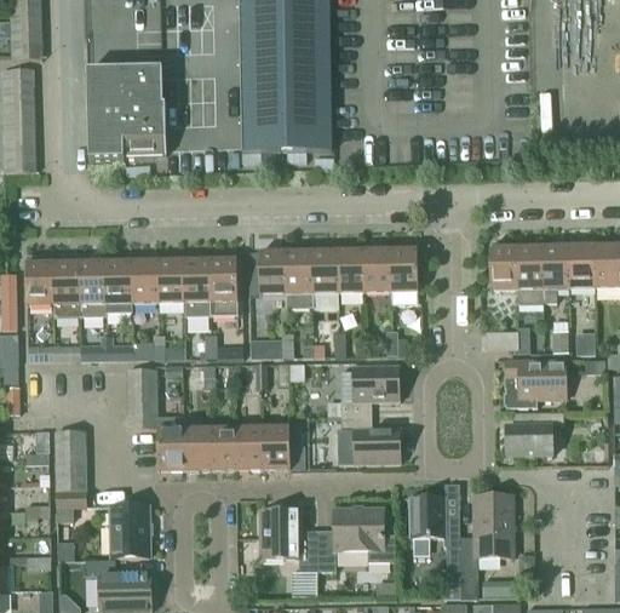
[(10,0),(10,15),(40,13),(40,0),(10,0)]
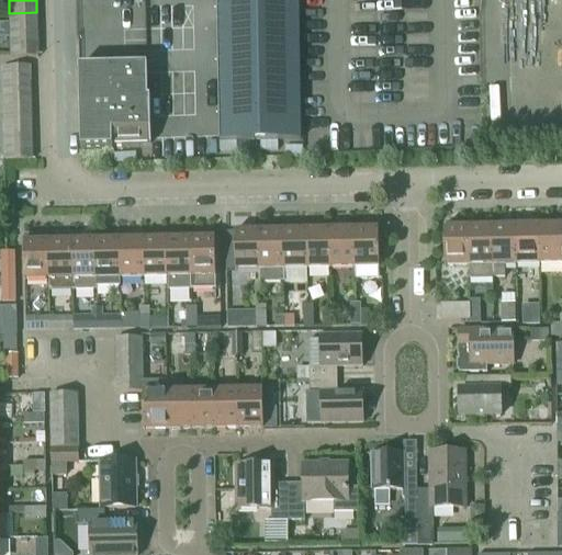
[(216,0),(218,136),(298,135),(295,0),(216,0)]
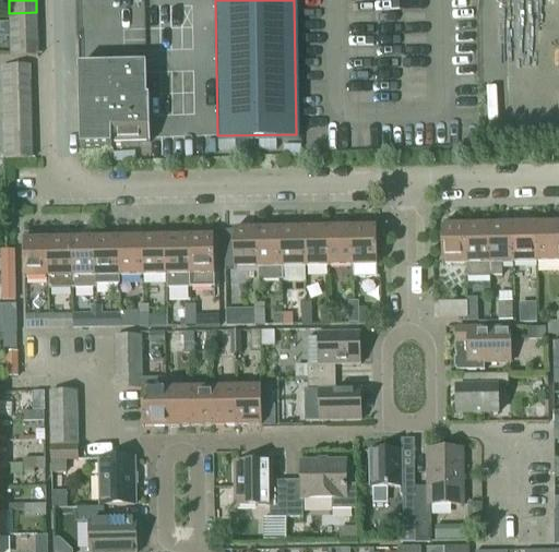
[(36,12),(9,13),(9,26),(37,25),(36,12)]
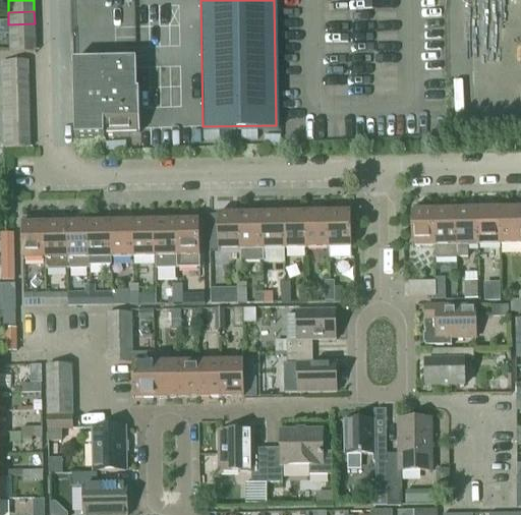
[(35,23),(8,24),(9,37),(35,36),(35,23)]
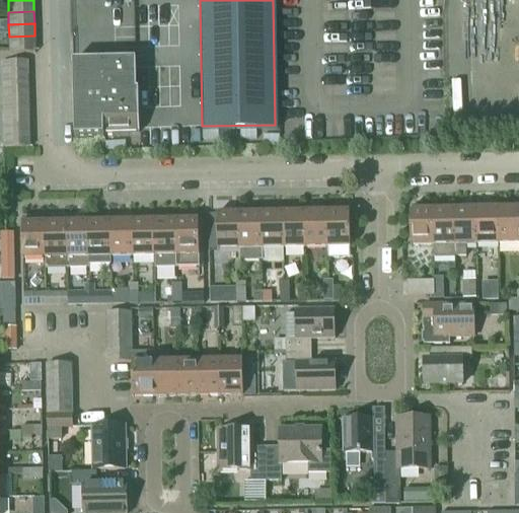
[(34,35),(9,37),(9,49),(34,49),(34,35)]
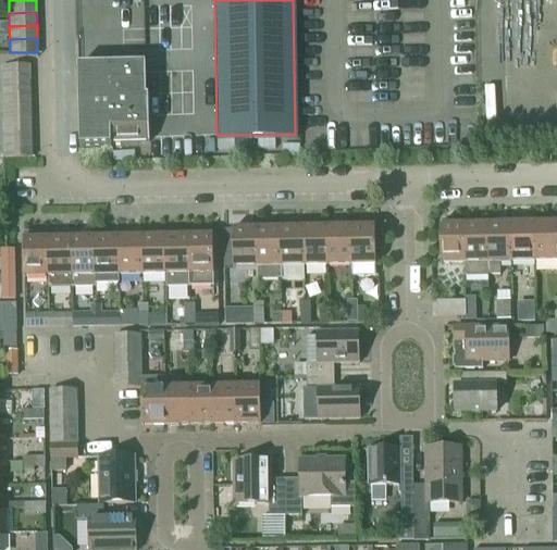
[(109,61),(78,62),(79,141),(110,140),(110,138),(148,137),(147,92),(144,92),(145,60),(109,61)]
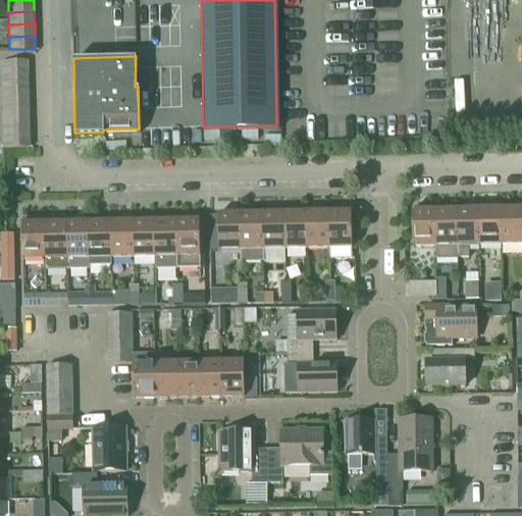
[(28,57),(1,58),(2,70),(28,69),(28,57)]
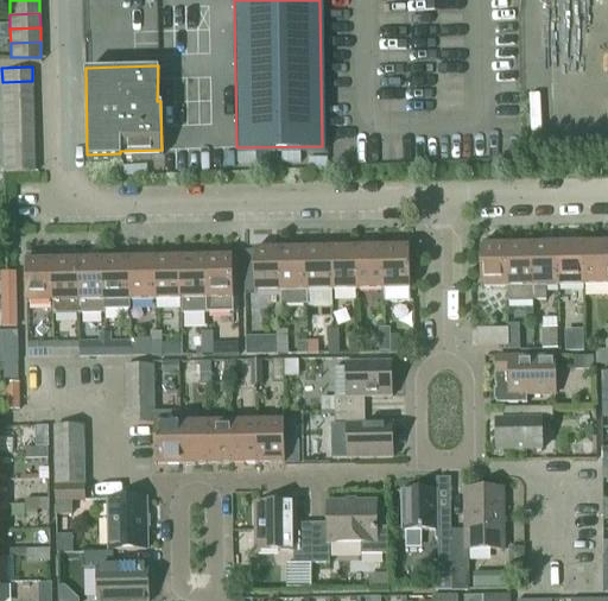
[(32,81),(2,82),(2,96),(32,95),(32,81)]
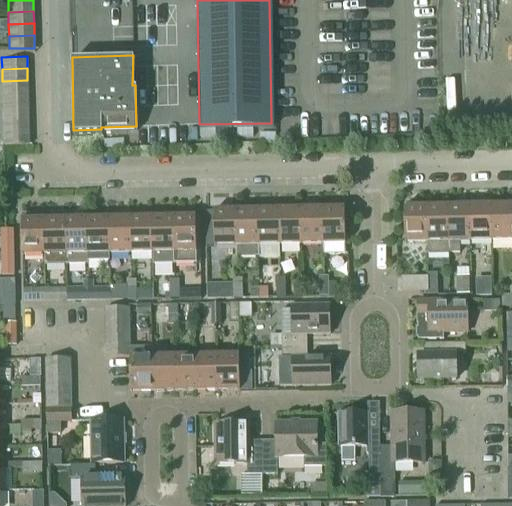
[(27,80),(2,81),(2,93),(28,92),(27,80)]
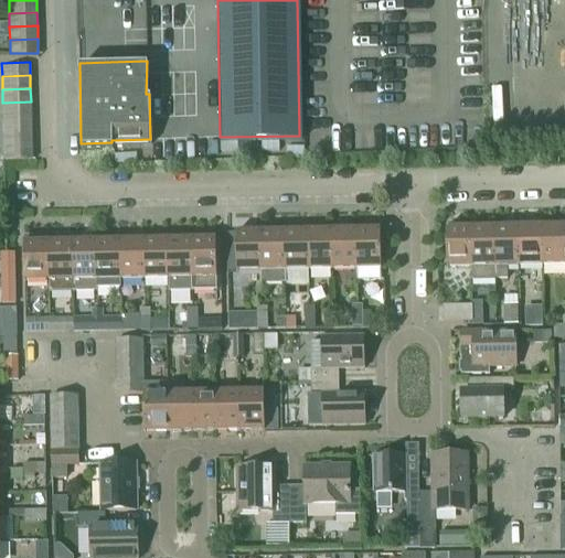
[(31,102),(2,103),(3,116),(31,115),(31,102)]
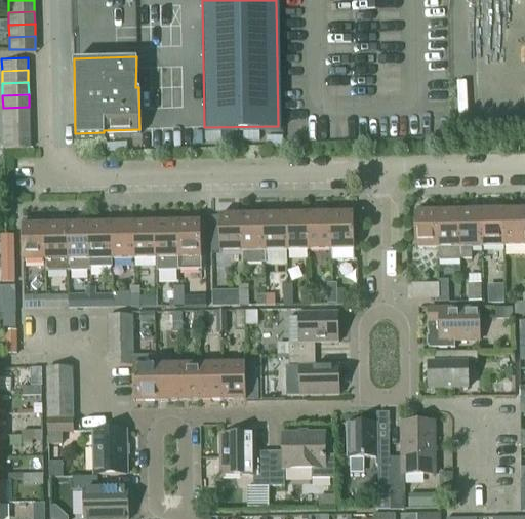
[(29,107),(3,108),(3,120),(29,119),(29,107)]
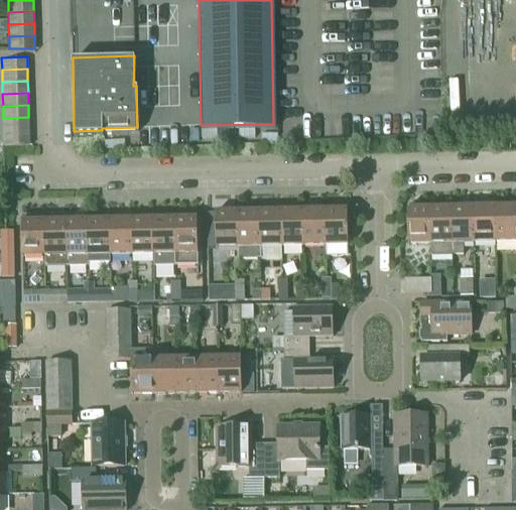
[(28,117),(3,118),(4,130),(29,129),(28,117)]
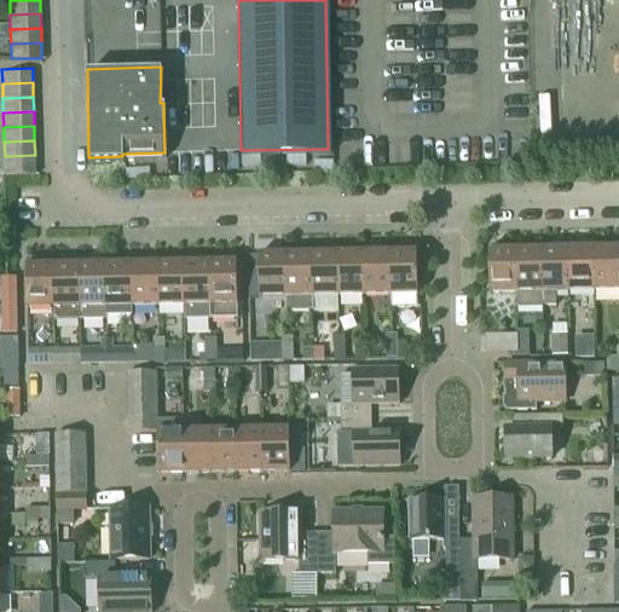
[(35,155),(5,156),(5,172),(35,171),(35,155)]
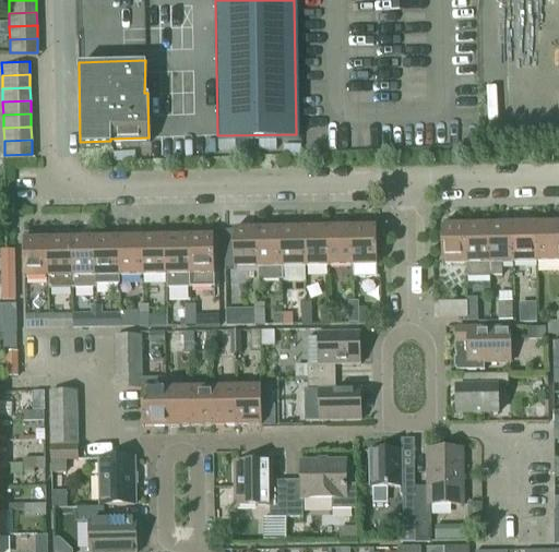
[(558,218),(536,219),(536,259),(558,258),(558,218)]
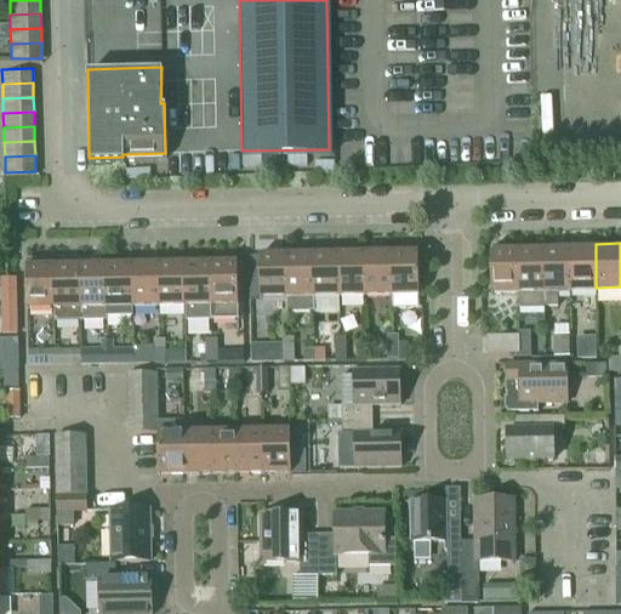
[(569,244),(543,245),(543,303),(557,302),(557,288),(570,288),(569,244)]
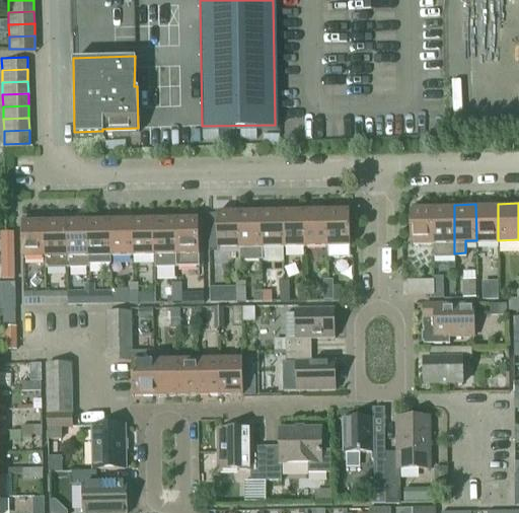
[(498,204),(475,204),(476,240),(498,240),(498,204)]
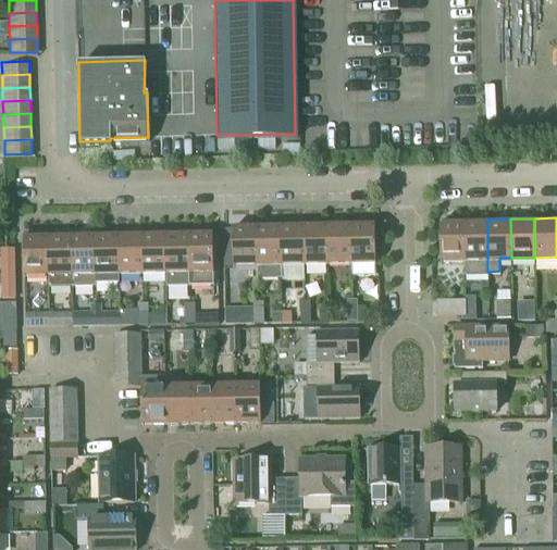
[(463,220),(440,221),(440,259),(465,259),(463,220)]
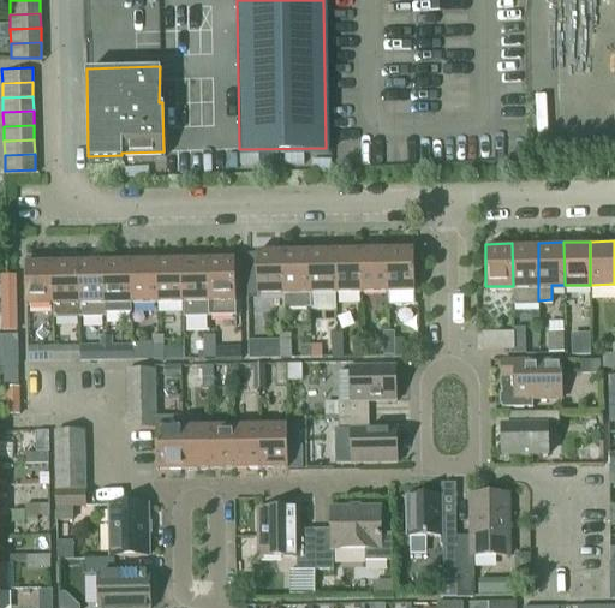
[(538,243),(512,243),(513,286),(513,300),(538,300),(538,243)]
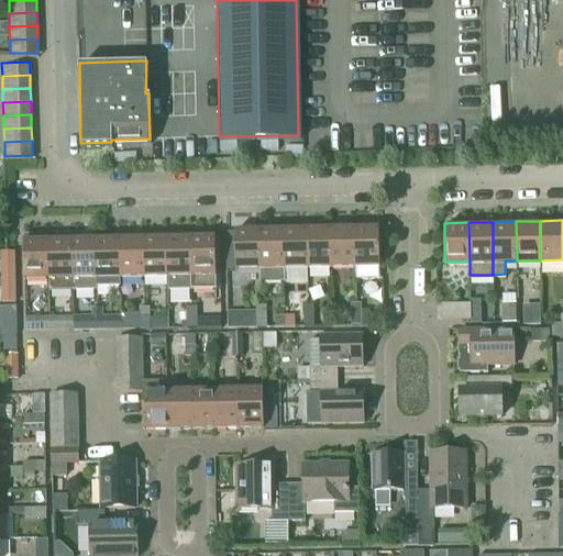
[(354,224),(330,225),(331,264),(354,264),(354,274),(355,274),(354,224)]
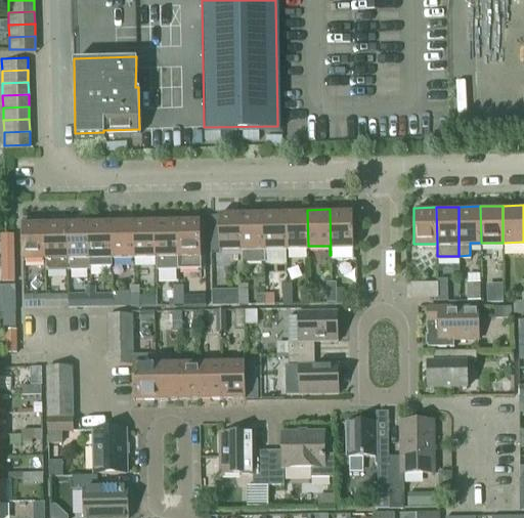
[(352,209),(330,209),(331,255),(352,255),(352,245),(353,245),(352,209)]
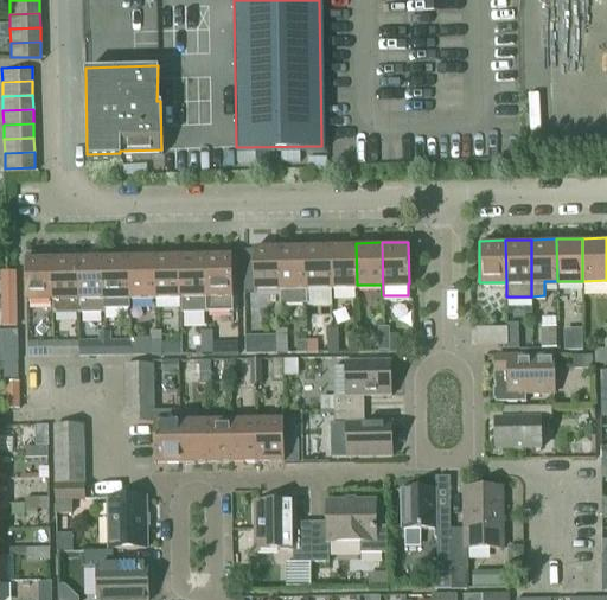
[(305,243),(279,244),(280,287),(280,300),(306,300),(305,286),(305,243)]
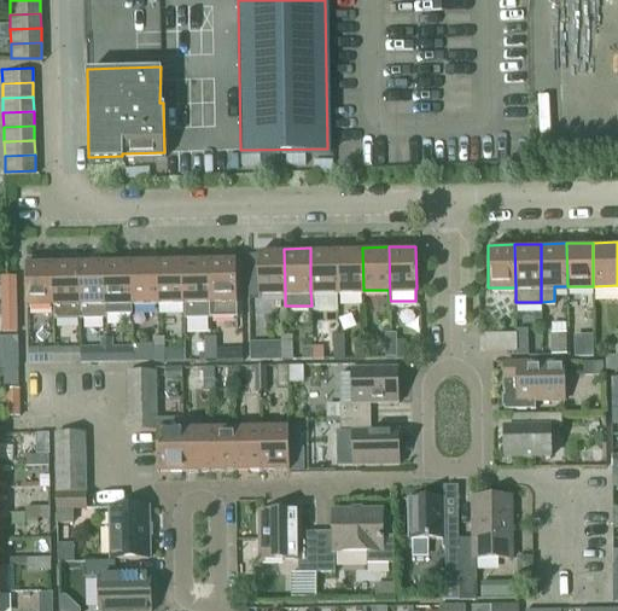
[(336,248),(310,248),(310,291),(337,291),(336,248)]
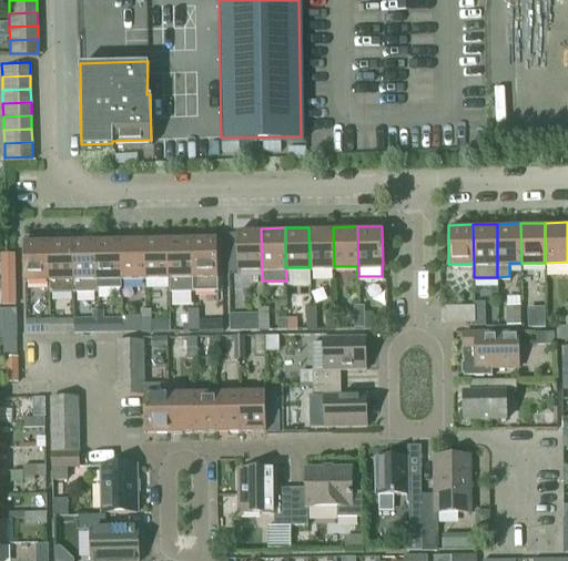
[(333,227),(308,227),(310,267),(334,266),(333,227)]
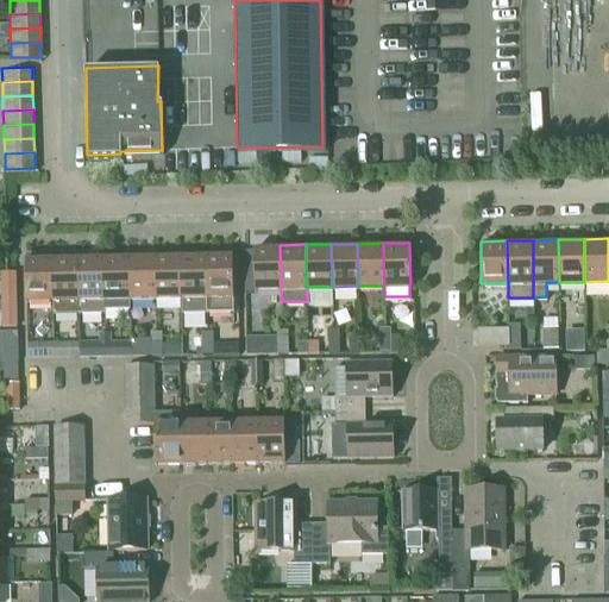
[(280,245),(253,245),(255,288),(281,288),(280,245)]
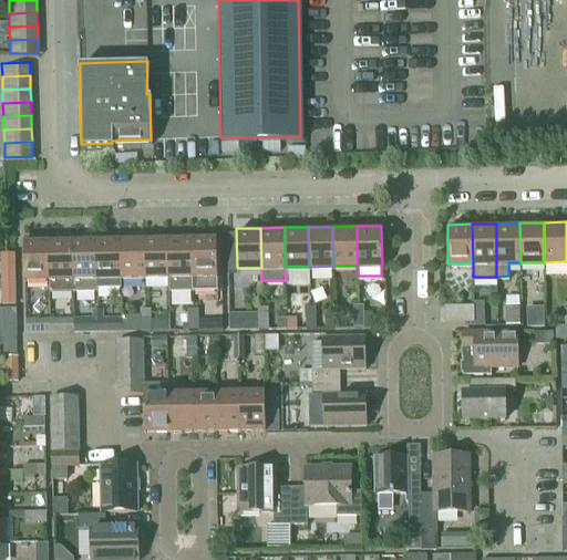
[(38,231),(23,232),(24,279),(49,278),(48,239),(38,239),(38,231)]
